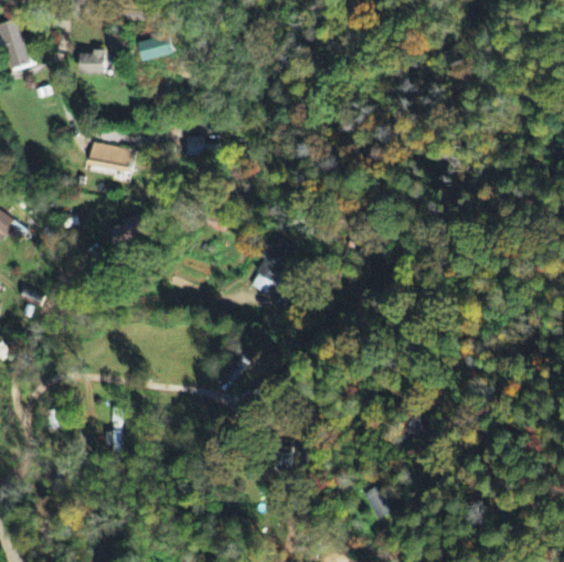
[(0,33),(11,70),(33,63),(29,48),(24,50),(14,19),(0,23),(0,33)]
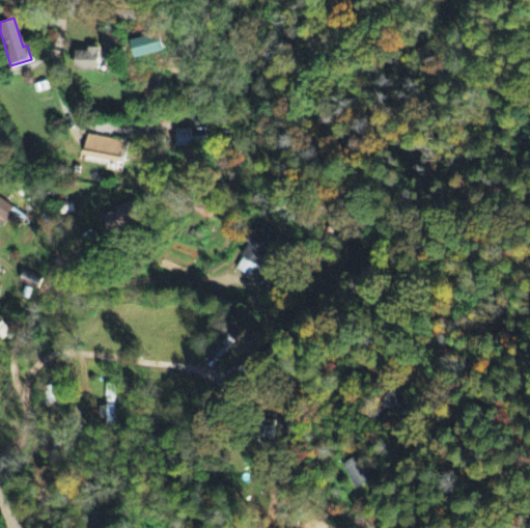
[(160,52),(158,34),(130,38),(132,56),(160,52)]
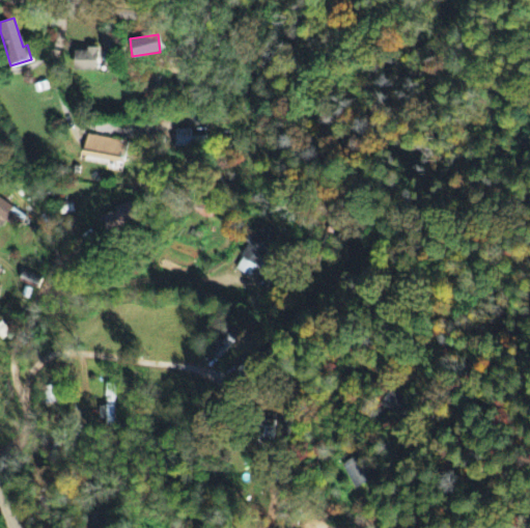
[(98,47),(87,47),(87,50),(75,50),(75,71),(98,70),(98,47)]
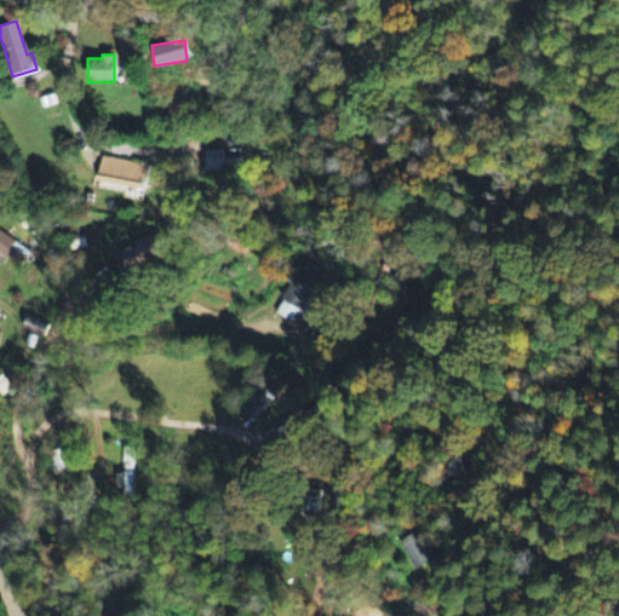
[(97,182),(143,190),(148,165),(102,155),(97,182)]
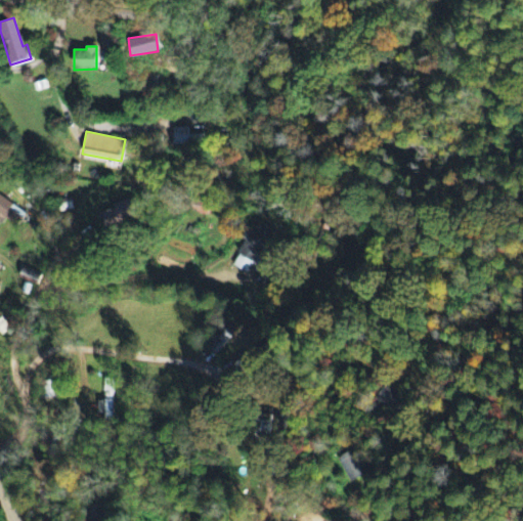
[(0,214),(17,223),(25,210),(0,197),(0,214)]
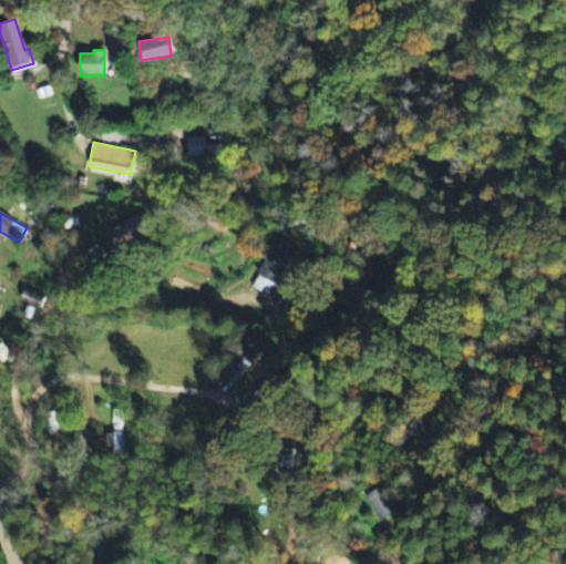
[(145,233),(140,216),(109,225),(113,242),(145,233)]
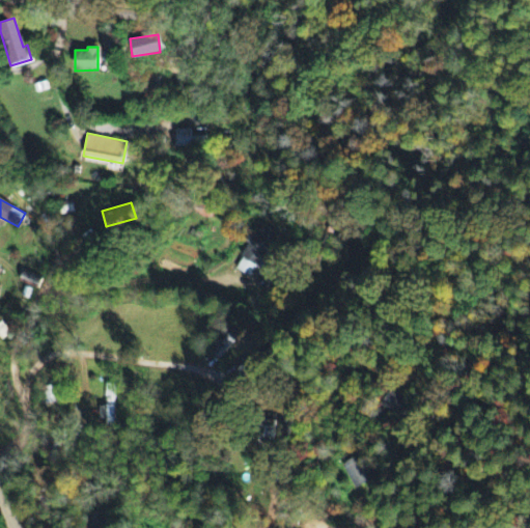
[(250,276),(277,232),(260,223),(255,232),(253,231),(232,266),(250,276)]
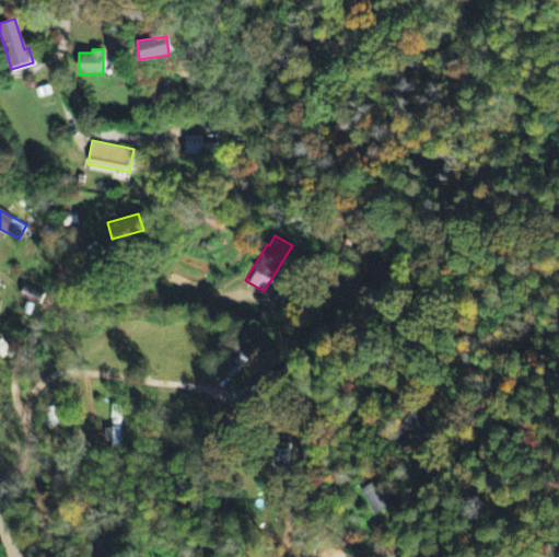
[(106,427),(107,447),(119,447),(118,402),(111,402),(111,427),(106,427)]
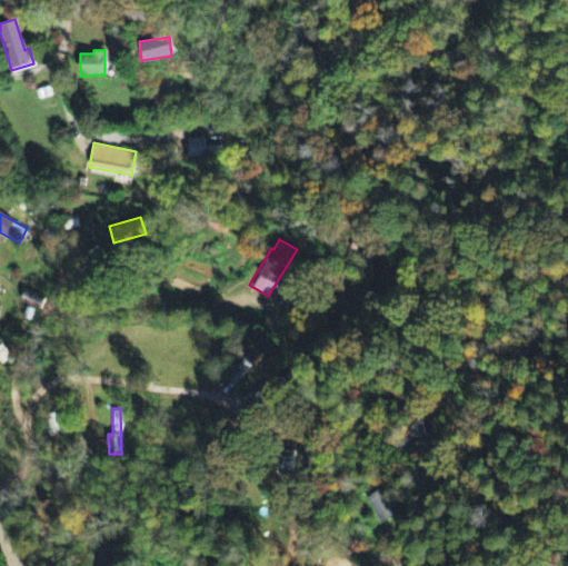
[(47,432),(61,432),(60,411),(46,413),(47,432)]
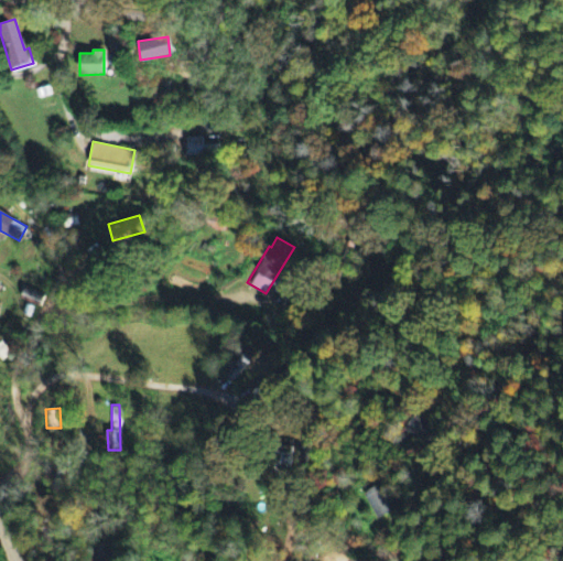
[(397,506),(385,481),(364,491),(376,517),(397,506)]
